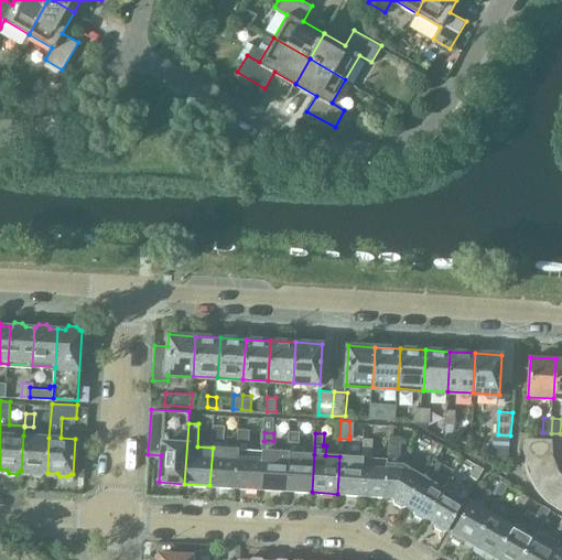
[(23,435),(21,471),(32,472),(34,475),(42,475),(45,472),(47,473),(49,438),(23,435)]
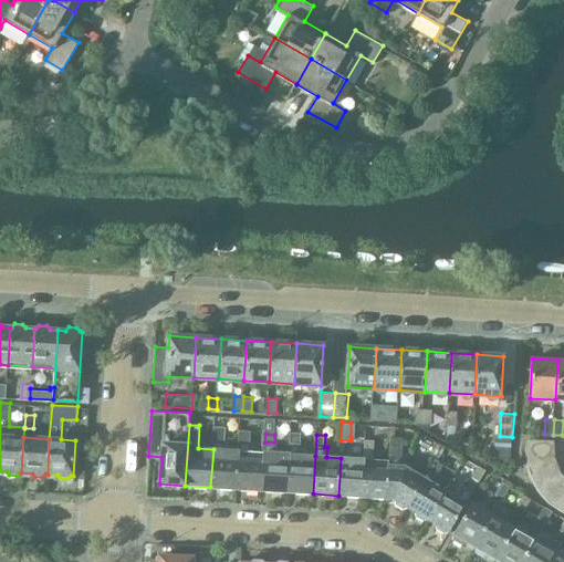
[(555,457),(554,440),(526,438),(529,464),(555,457)]
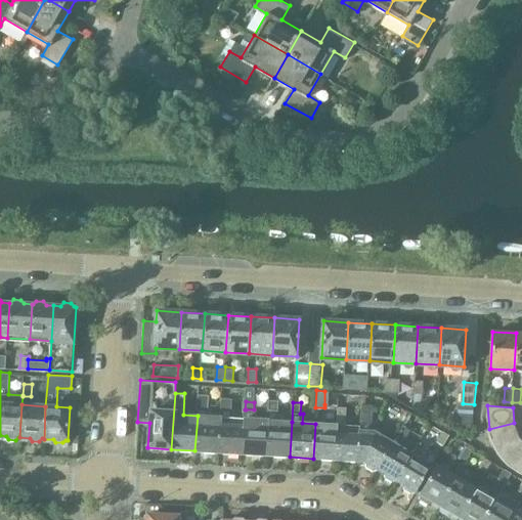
[(194,450),(219,452),(221,417),(198,416),(194,450)]
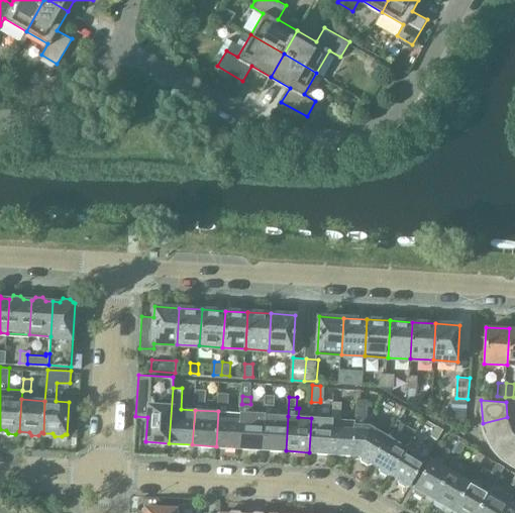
[(216,446),(239,447),(241,413),(218,411),(216,446)]
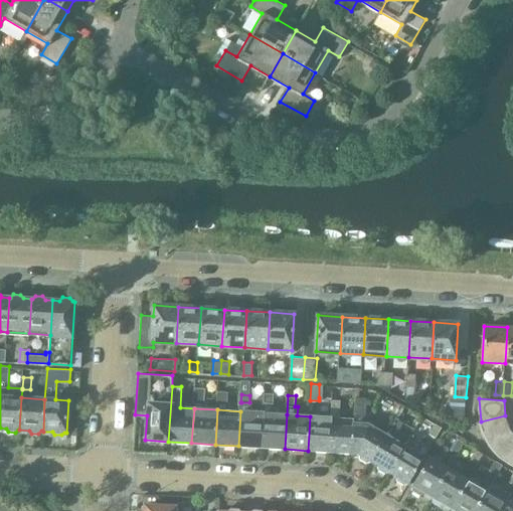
[(264,413),(240,411),(238,446),(262,448),(264,413)]
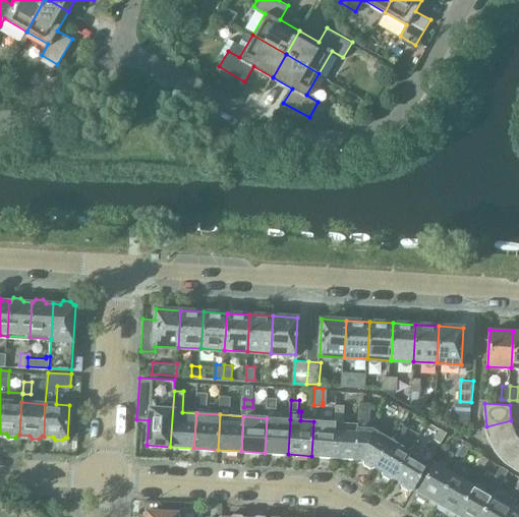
[(267,418),(265,453),(288,454),(290,419),(267,418)]
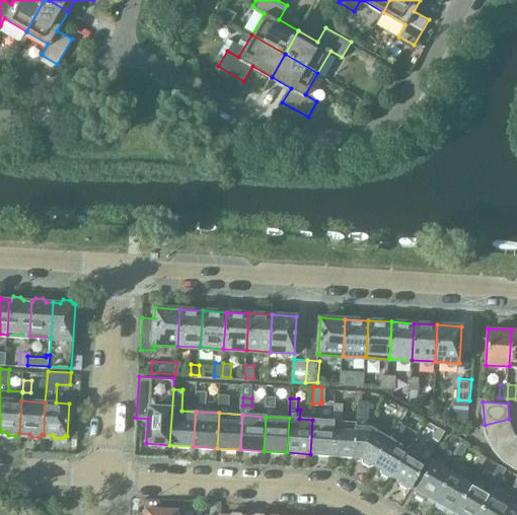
[(515,433),(509,419),(485,425),(485,430),(486,435),(488,440),(490,442),(493,446),(496,449),(515,433)]
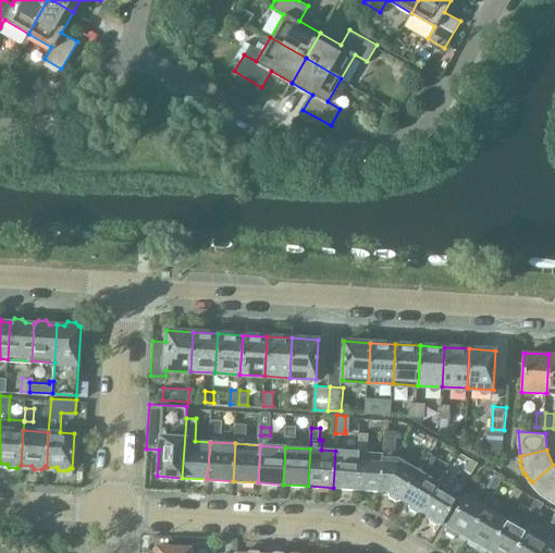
[(333,488),(356,489),(358,452),(335,451),(333,488)]
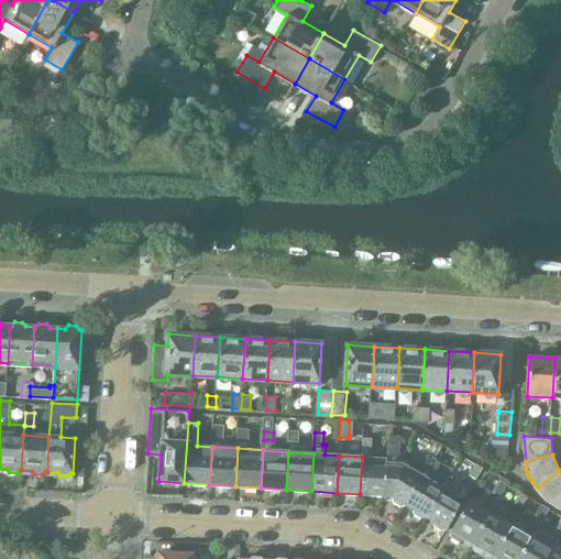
[(360,494),(384,496),(386,463),(386,458),(362,457),(360,494)]
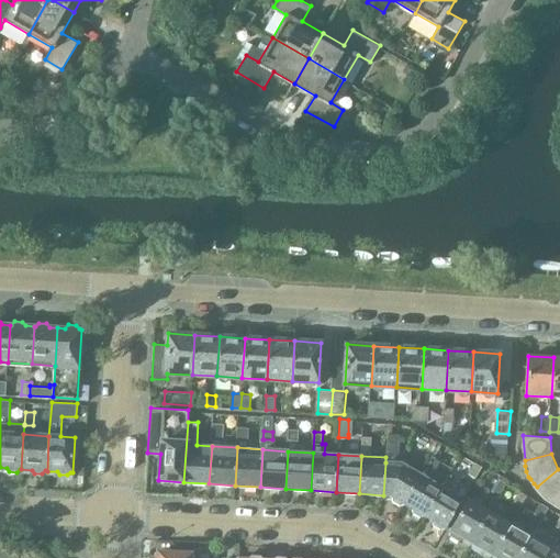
[(404,503),(421,475),(402,464),(385,462),(383,495),(392,495),(392,497),(393,500),(401,504),(404,503)]
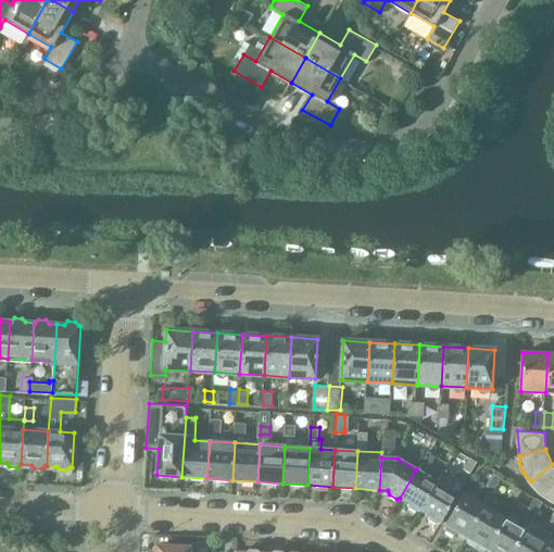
[(462,468),(469,473),(476,463),(468,459),(462,468)]
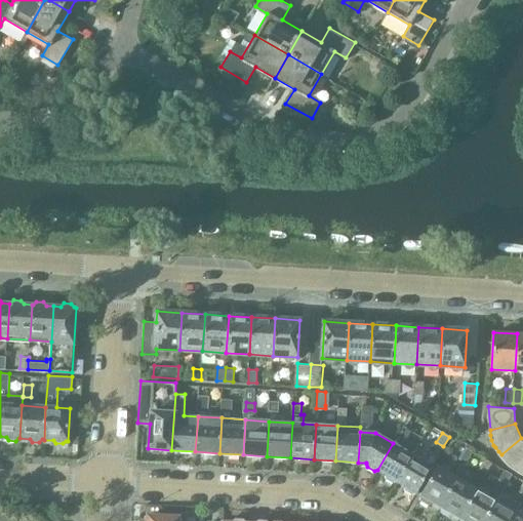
[(522,439),(521,438),(501,454),(518,471),(519,471),(522,464),(522,439)]
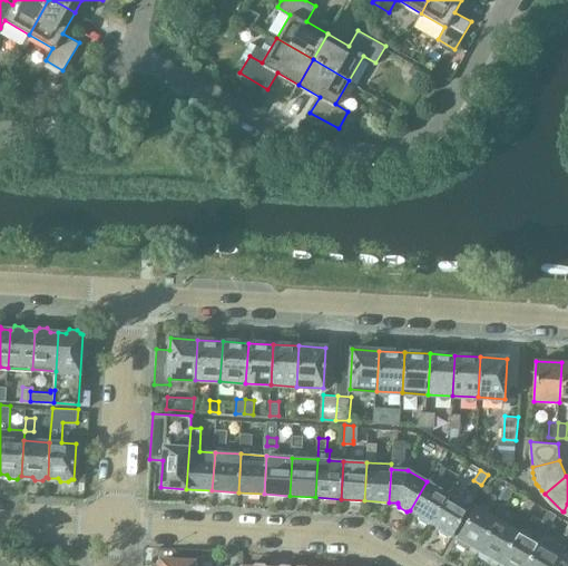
[(431,523),(448,494),(427,481),(410,510),(419,516),(420,519),(428,524),(431,523)]
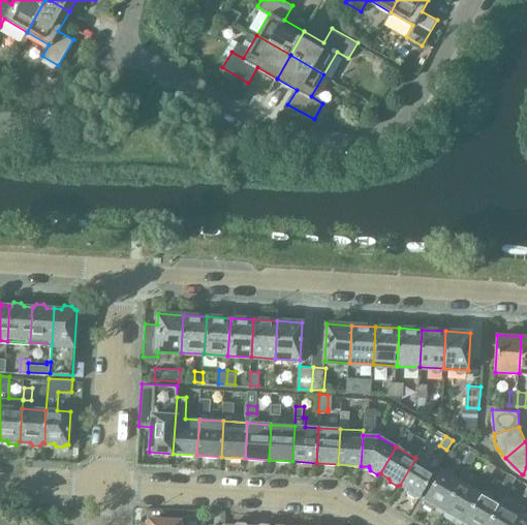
[(463,460),(471,464),(476,454),(469,450),(463,460)]
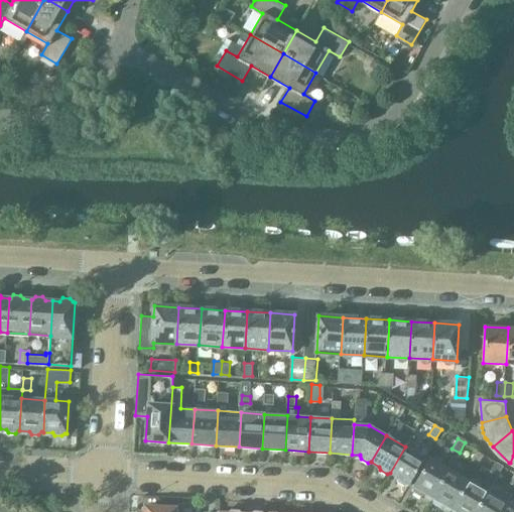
[(405,446),(390,473),(398,478),(398,481),(405,485),(408,483),(410,484),(425,458),(405,446)]
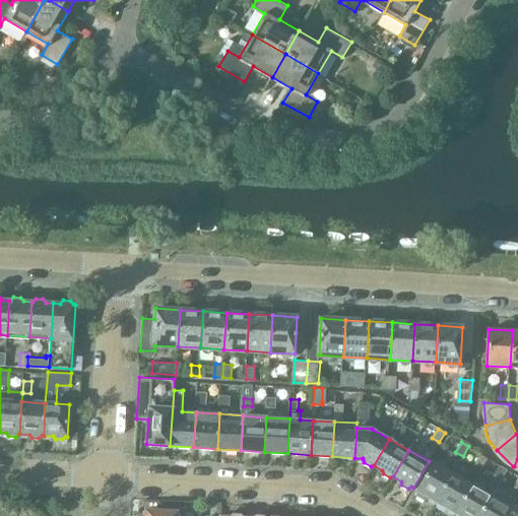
[(475,463),(482,467),(488,457),(480,453),(475,463)]
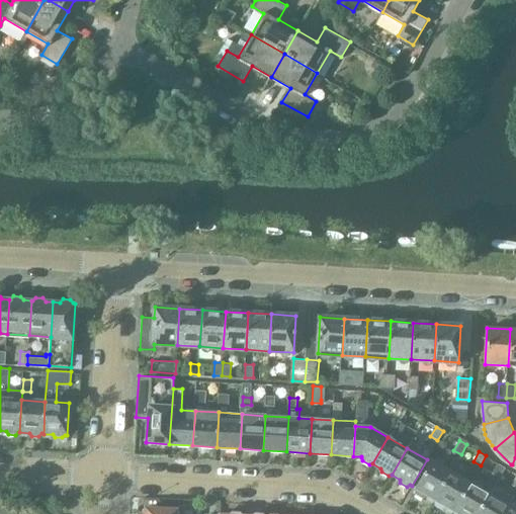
[(427,495),(435,500),(451,472),(431,460),(415,488),(416,489),(417,492),(424,496),(427,495)]
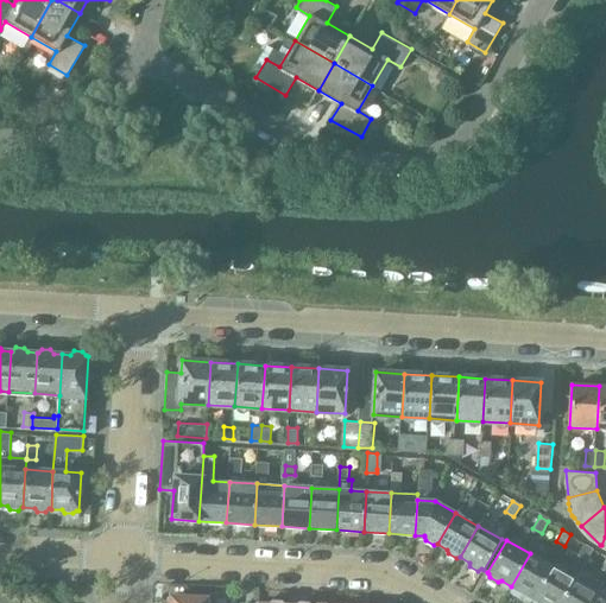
[(579,553),(587,559),(593,547),(585,543),(579,553)]
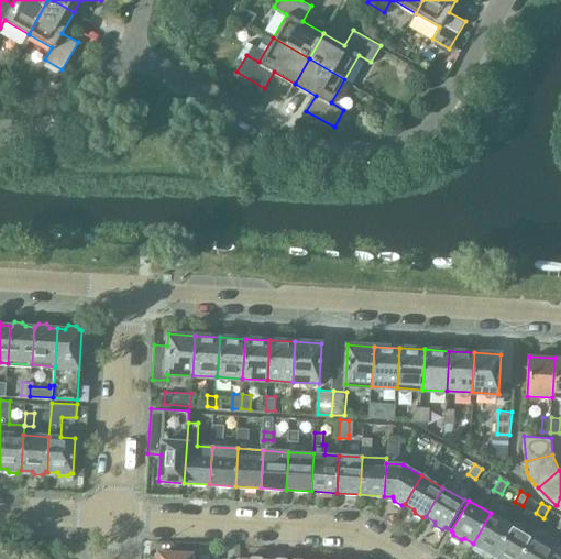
[(485,550),(494,556),(512,525),(491,513),(473,544),(474,547),(482,551),(485,550)]
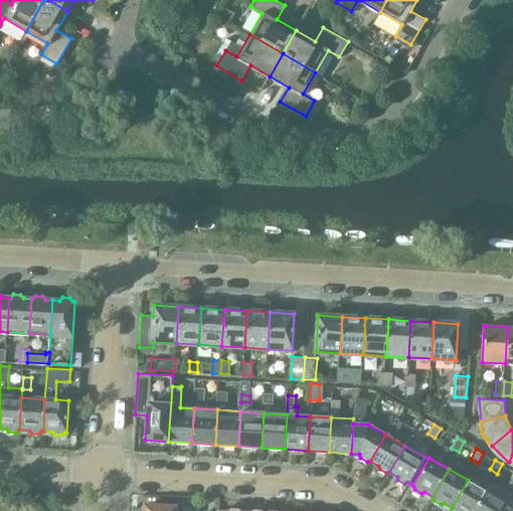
[(475,510),(487,491),(468,480),(452,508),(453,508),(452,510),(475,510)]
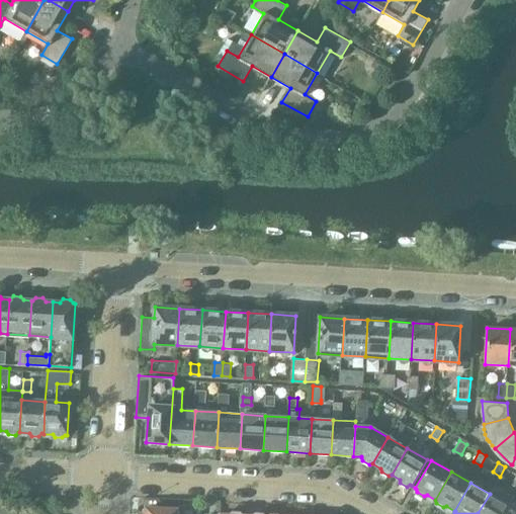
[(503,513),(509,505),(490,494),(478,513),(503,513)]
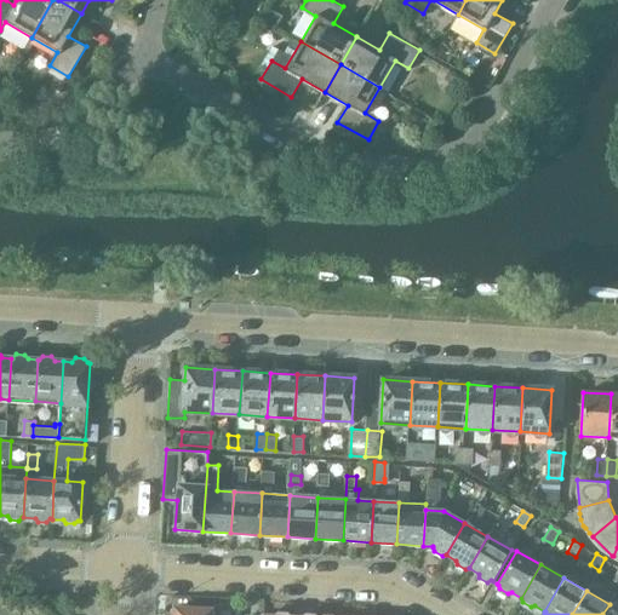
[(617,609),(610,604),(602,614),(617,614),(617,609)]
